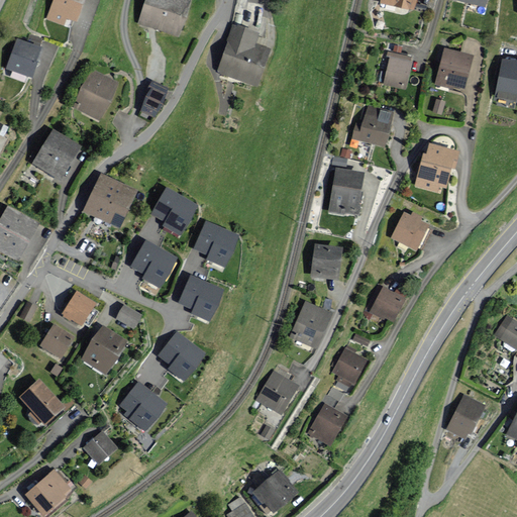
[(86,0),(54,0),(47,19),(64,25),(67,17),(79,22),(86,0)]
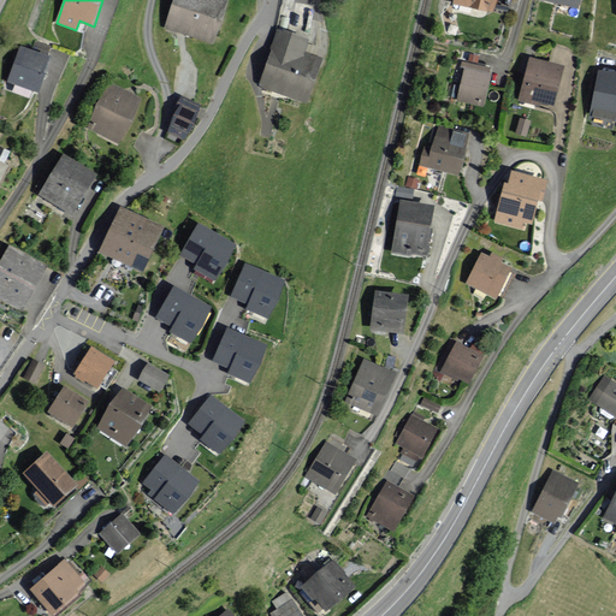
[(227,0),(173,0),(165,27),(213,42),(227,0)]
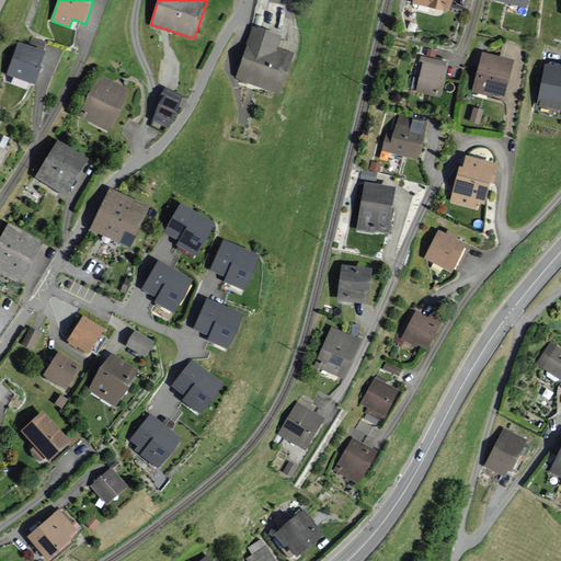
[(414,0),(414,1),(449,9),(450,0),(414,0)]
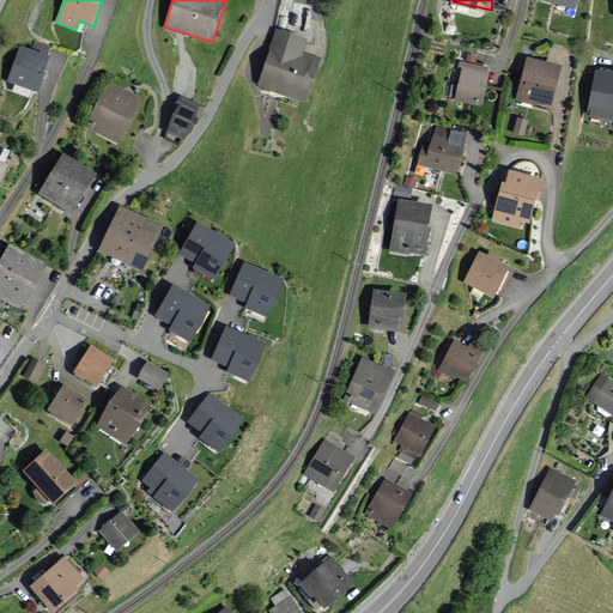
[(308,37),(277,26),(258,85),(307,102),(322,58),(304,50),(308,37)]
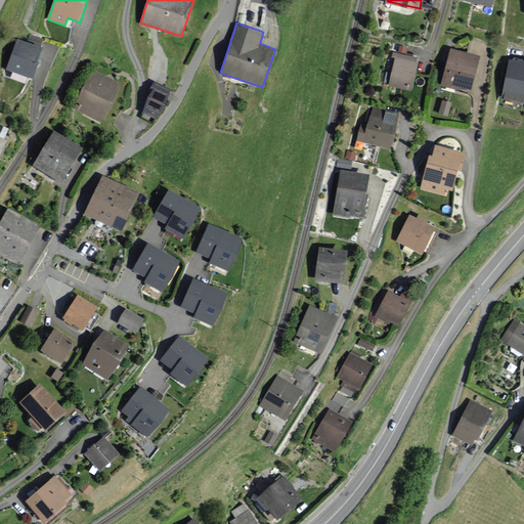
[(44,48),(16,39),(6,69),(34,78),(44,48)]
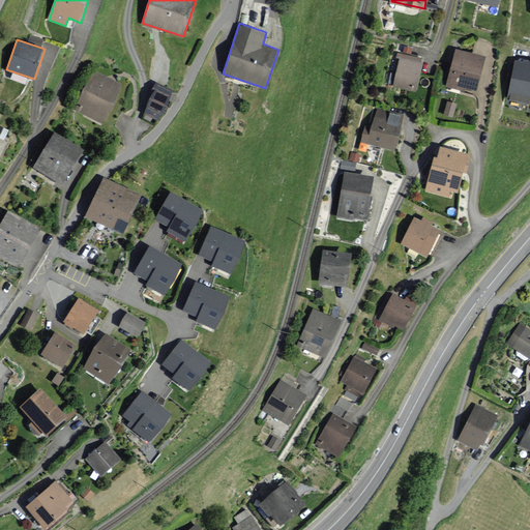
[(484,57),(457,50),(448,83),(476,90),(484,57)]
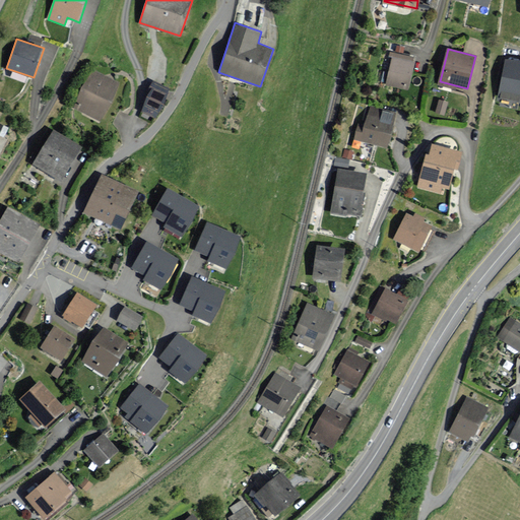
[(412,58),(391,53),(390,56),(394,57),(387,83),(407,88),(413,63),(411,63),(412,58)]
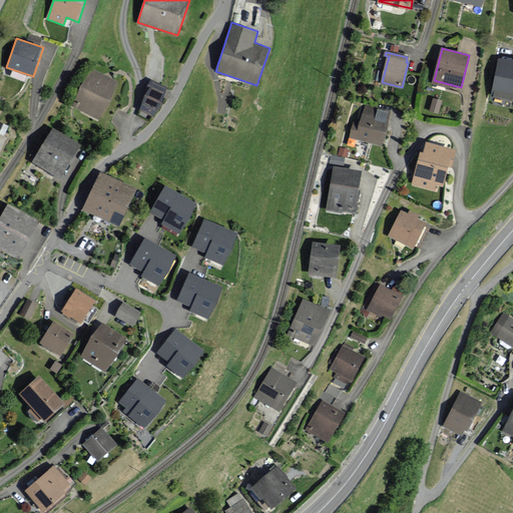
[(512,61),(499,60),(494,97),(496,98),(496,102),(510,104),(510,98),(512,98),(512,61)]
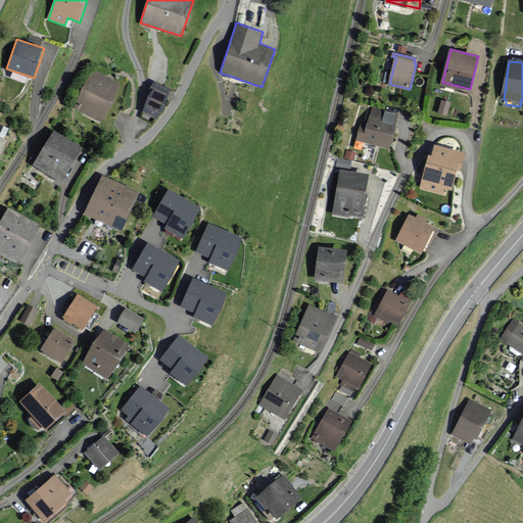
[(121,83),(94,69),(76,108),(101,122),(121,83)]
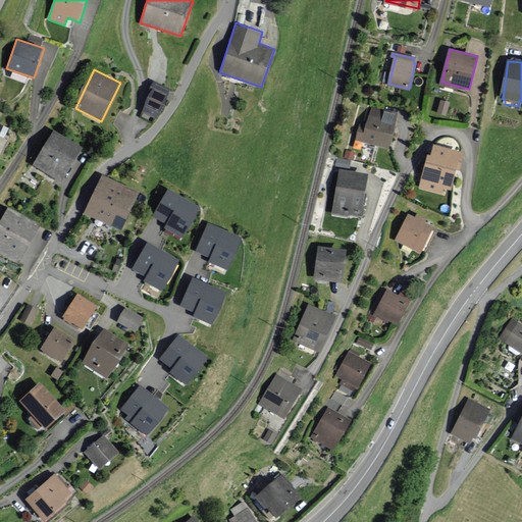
[(172,90),(153,81),(149,90),(152,91),(142,111),(156,118),(163,103),(166,104),(172,90)]
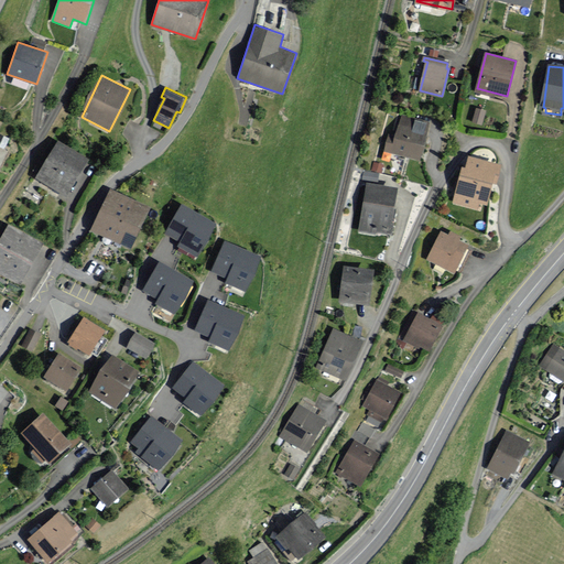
[(487,110),(476,108),(472,122),(483,126),(487,110)]
